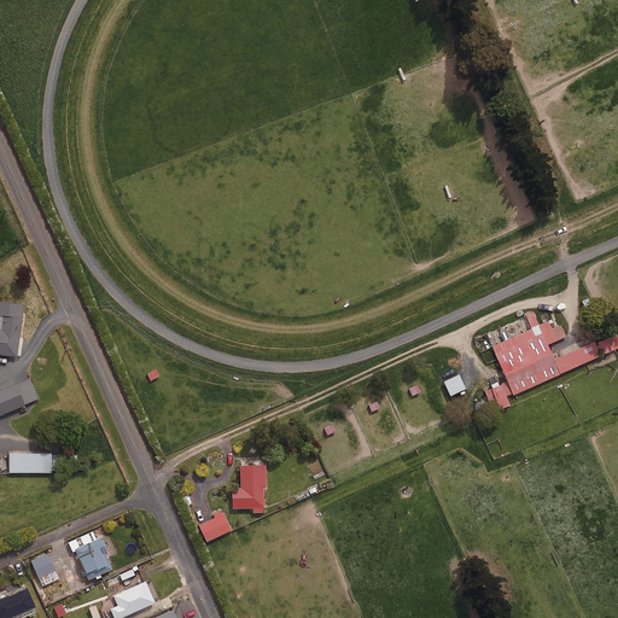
[(23,303),(0,299),(0,354),(18,356),(21,336),(18,336),(23,303)]
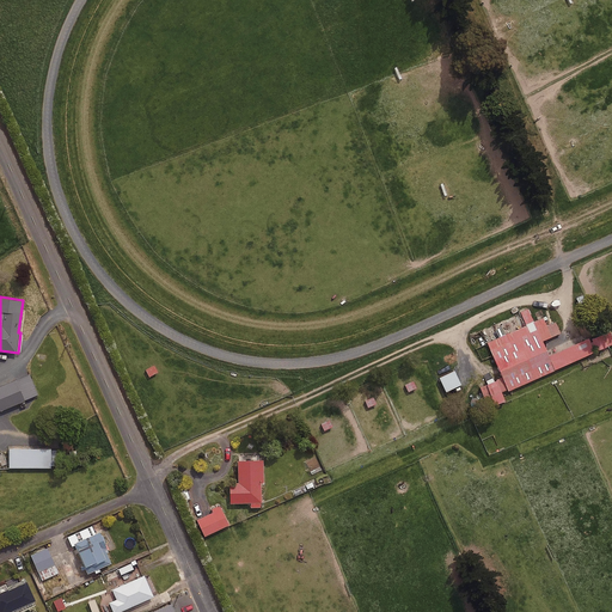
[(501,377),(508,390),(611,342),(611,330),(611,326),(548,355),(540,341),(561,331),(556,322),(546,325),(542,316),(533,320),(527,308),(519,312),(525,324),(506,332),(501,323),(482,332),(501,377)]
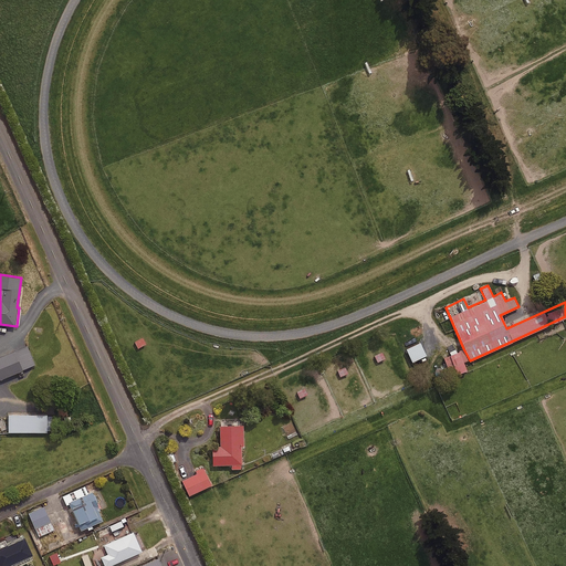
[(142,336),(134,341),(137,348),(146,344),(142,336)]
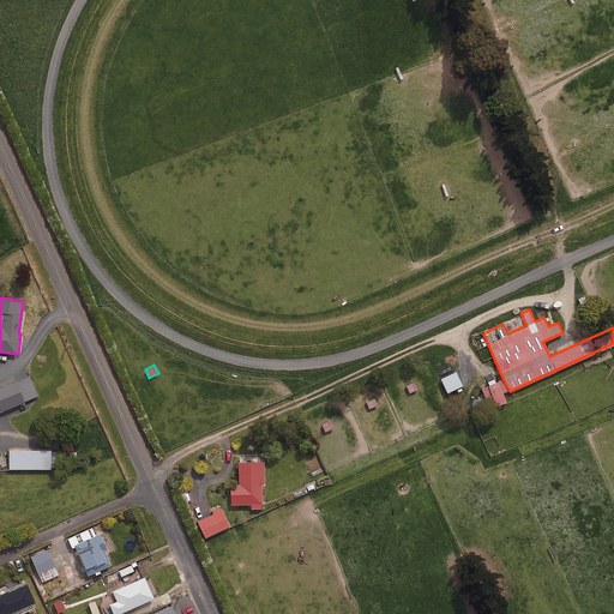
[(440,378),(446,392),(456,389),(457,391),(463,389),(455,371),(440,378)]
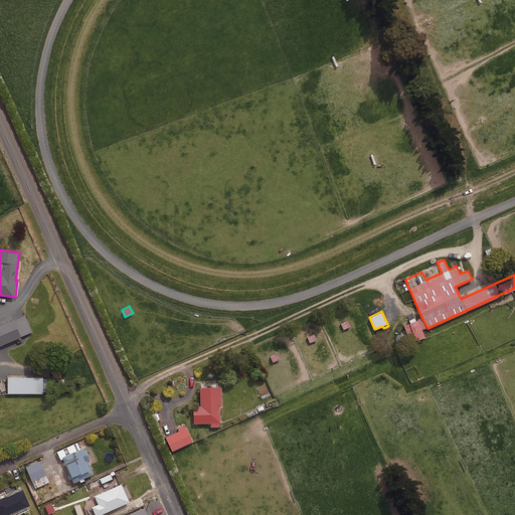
[(0,344),(31,331),(24,315),(0,324),(0,344)]
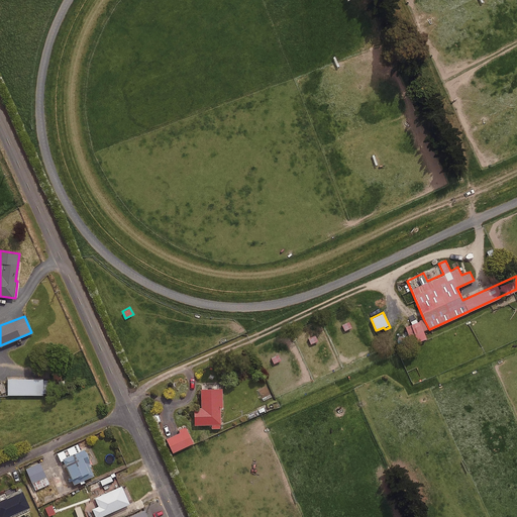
[(429,329),(423,318),(404,326),(412,344),(426,337),(424,332),(429,329)]
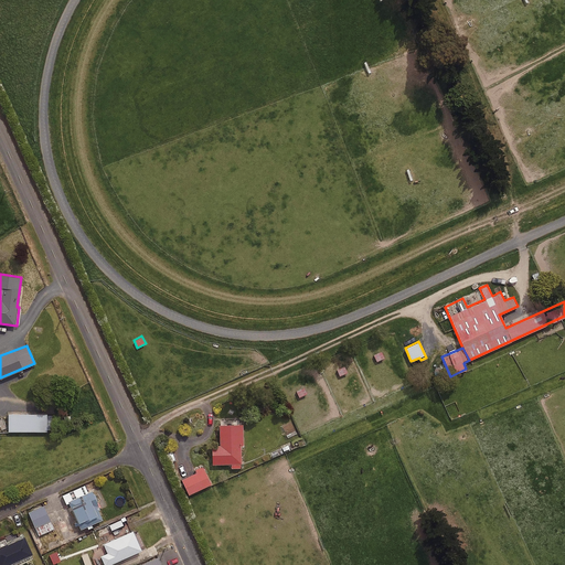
[(380,350),(372,354),(376,362),(384,358),(380,350)]
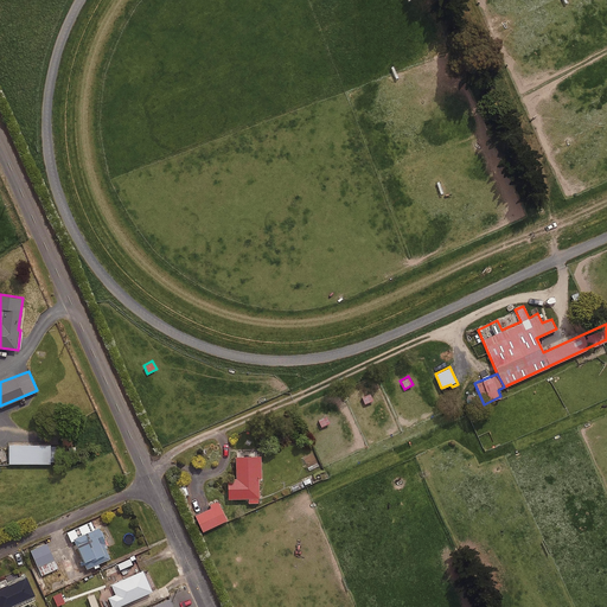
[(369,391),(360,397),(365,404),(374,400),(369,391)]
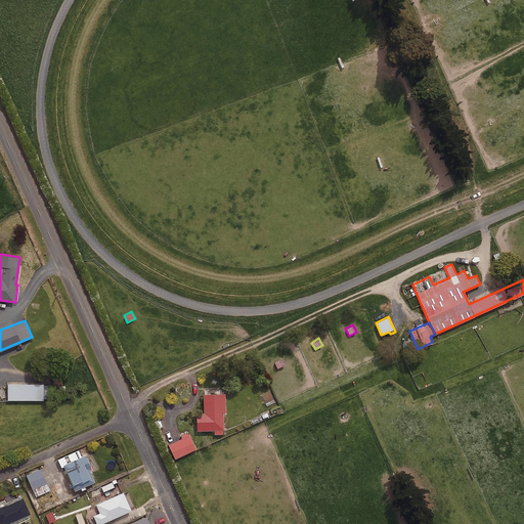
[(281,358),(274,361),(277,369),(286,365),(281,358)]
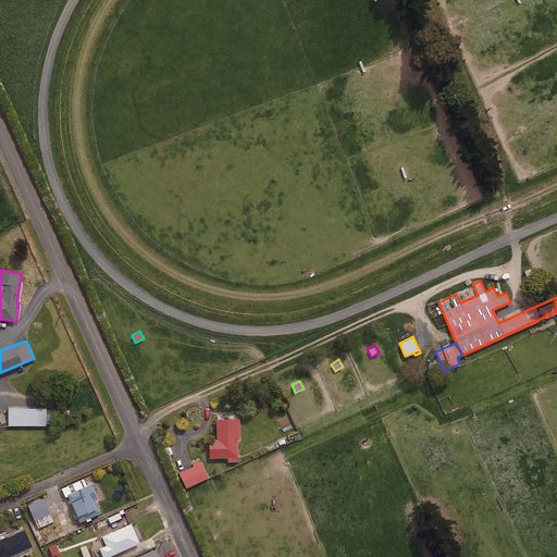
[(47,407),(8,407),(8,425),(47,425),(47,407)]
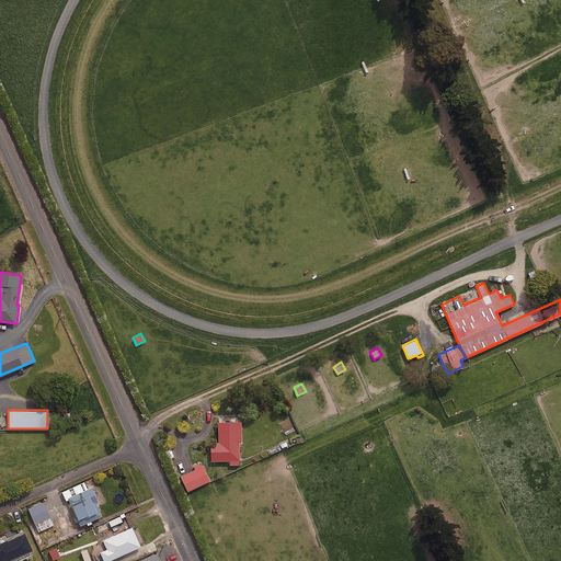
[(240,421),(217,421),(218,443),(209,443),(209,460),(229,460),(229,465),(239,465),(238,442),(241,442),(240,421)]
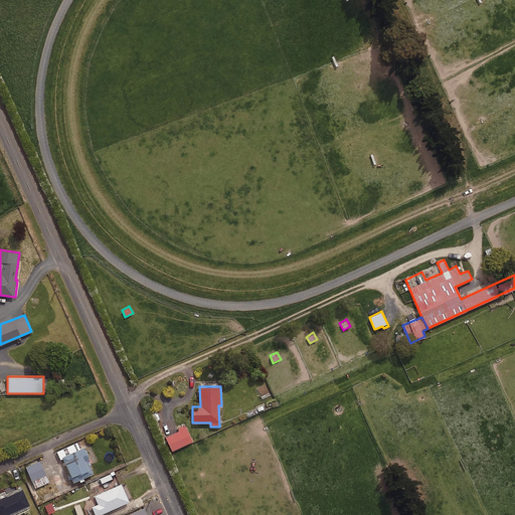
[(178,431),(165,437),(171,451),(192,441),(184,423),(177,427),(178,431)]
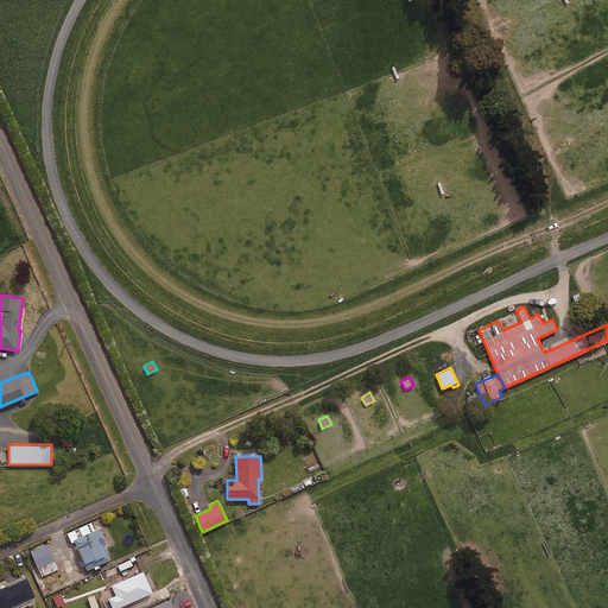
[(99,564),(109,559),(106,549),(108,548),(99,527),(94,530),(90,521),(80,526),(83,534),(73,539),(86,570),(93,567),(94,570),(100,568),(99,564)]
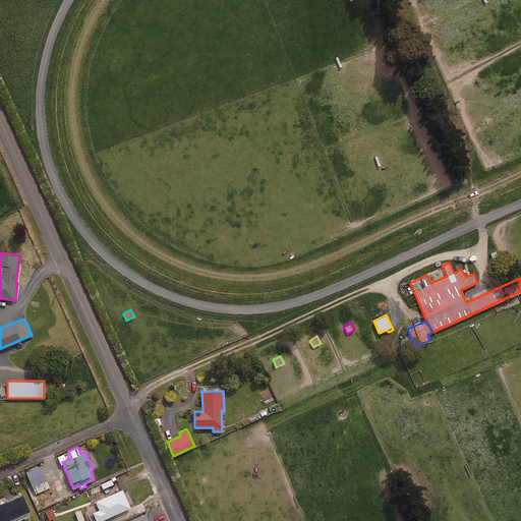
[(49,479),(47,481),(43,474),(46,473),(42,464),(25,472),(36,494),(52,485),(49,479)]
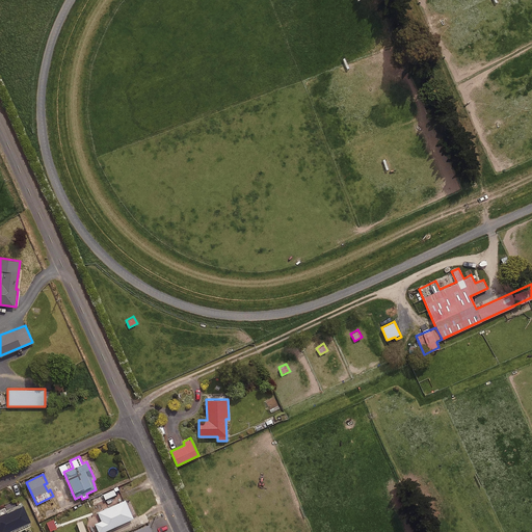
[(68,507),(74,504),(72,499),(65,501),(63,496),(71,493),(67,481),(52,486),(59,508),(68,505),(68,507)]
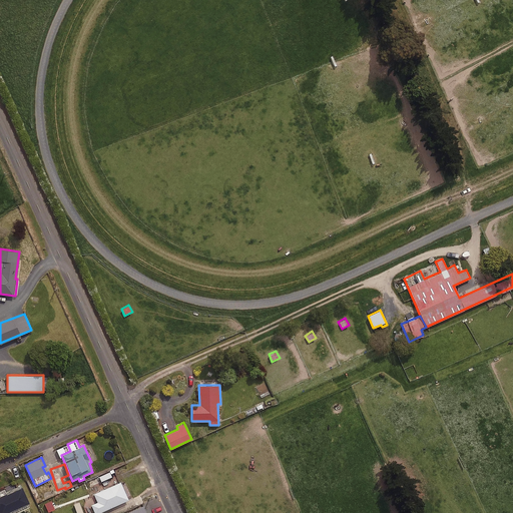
[(96,512),(127,499),(120,482),(93,494),(97,502),(90,505),(94,512),(96,512)]
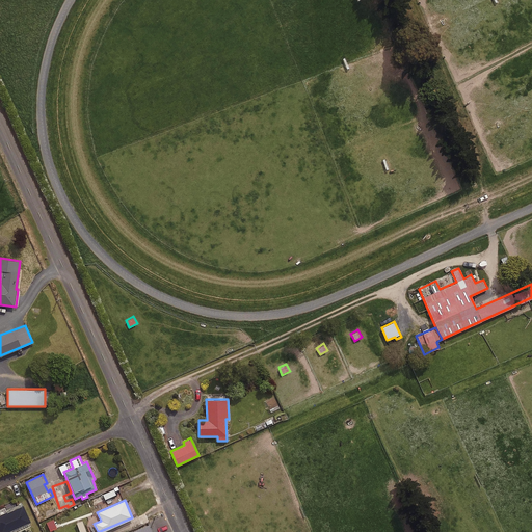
[(1,513),(0,511),(0,531),(16,531),(31,526),(22,505),(1,513)]
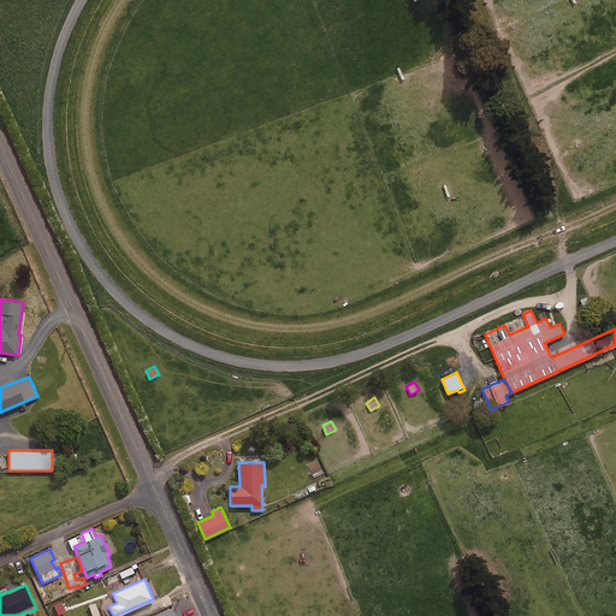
[(65,610),(60,600),(53,604),(57,614),(65,610)]
